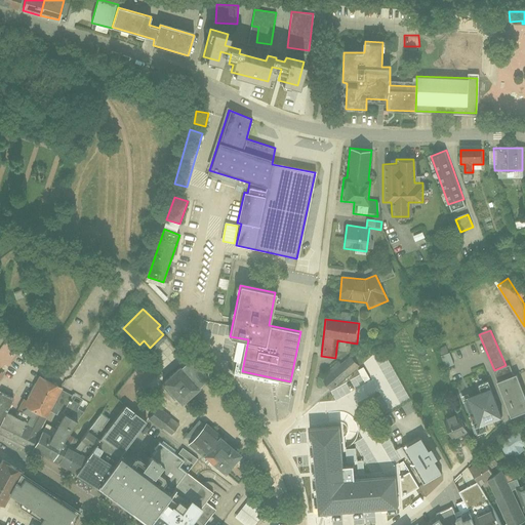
[(441,355),(445,367),(454,364),(449,352),(441,355)]
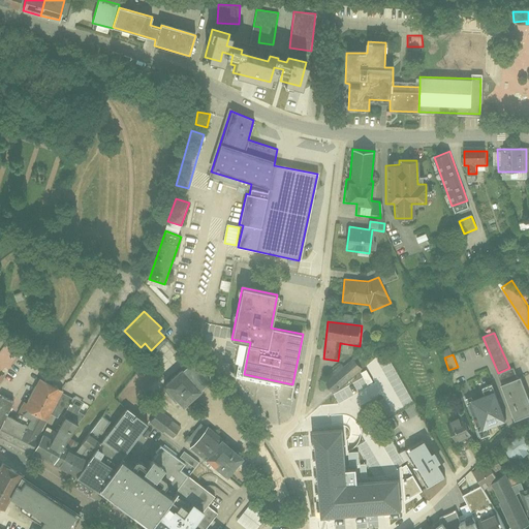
[(364,369),(354,358),(344,366),(342,363),(322,379),(334,394),(364,369)]
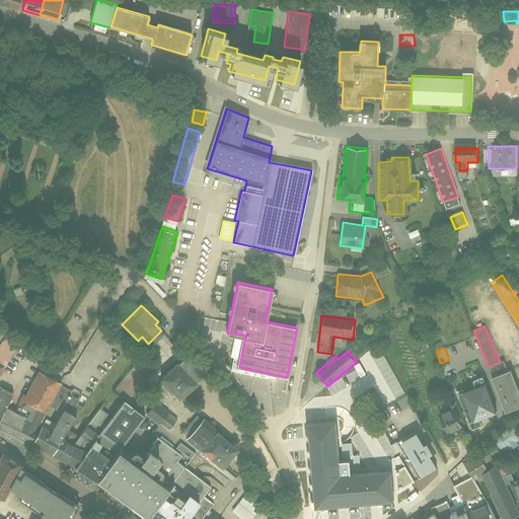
[(171,360),(152,377),(173,399),(192,382),(191,381),(198,374),(180,355),(173,362),(171,360)]
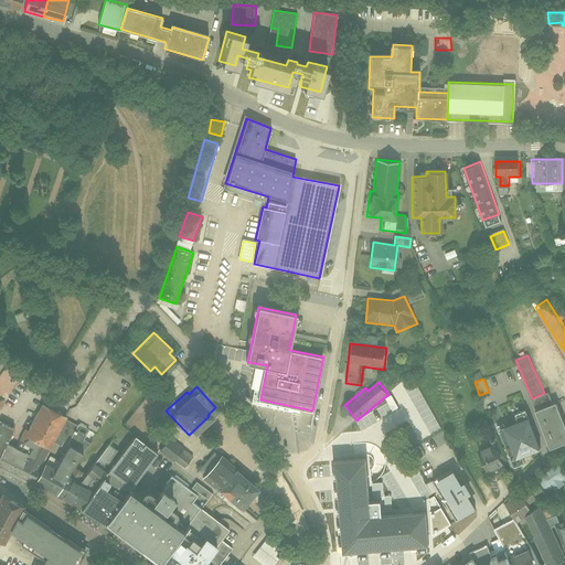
[(564,429),(551,394),(531,402),(548,447),(564,440),(564,429)]
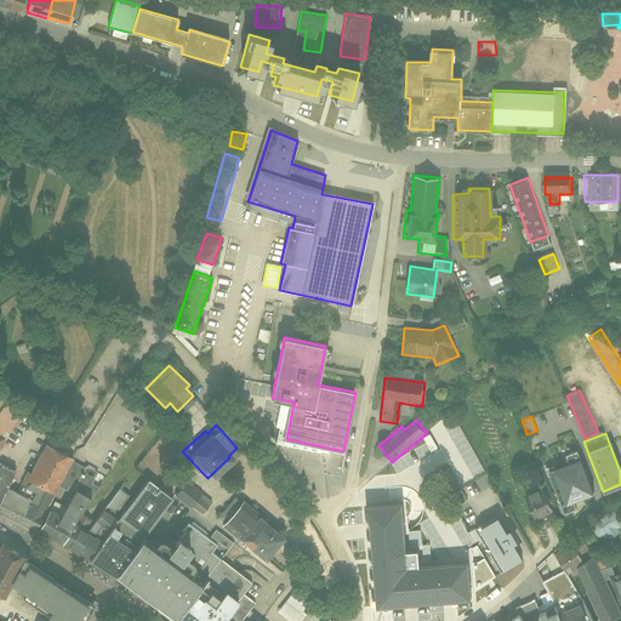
[(425,438),(432,453),(438,449),(431,434),(425,438)]
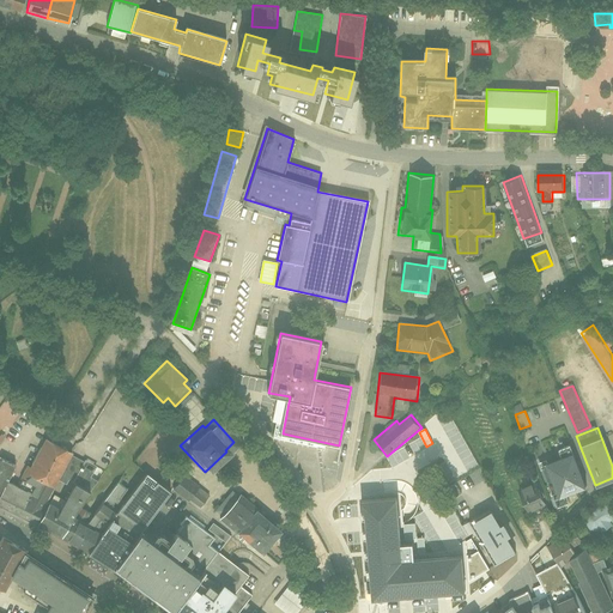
[(71,447),(43,432),(25,469),(52,484),(71,447)]
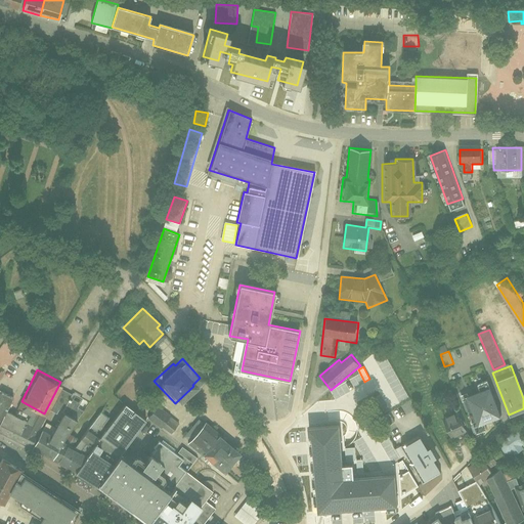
[(28,445),(52,457),(63,435),(85,394),(60,382),(44,413),(28,445)]
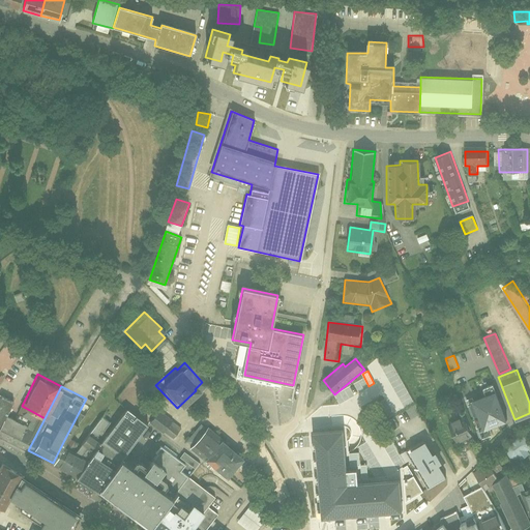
[(507,422),(497,393),(467,405),(481,443),(493,439),(490,430),(507,422)]
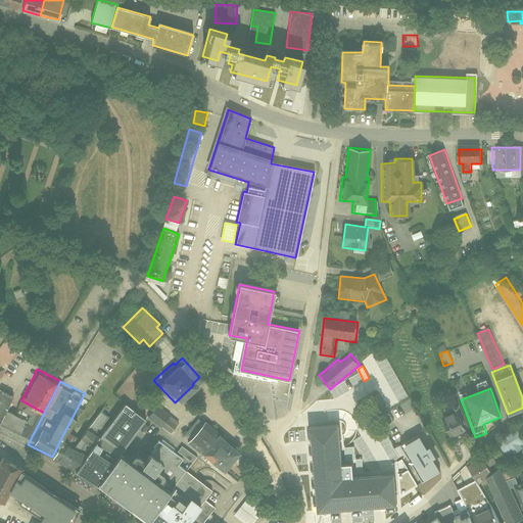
[(105,421),(72,469),(93,483),(117,447),(141,414),(121,399),(105,421)]
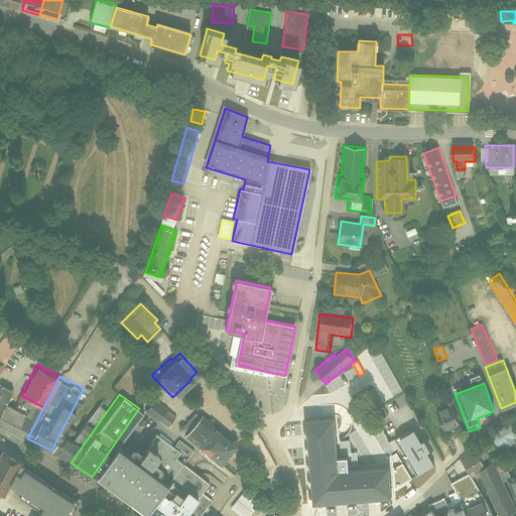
[(0,423),(27,438),(43,407),(21,395),(16,404),(23,407),(20,413),(1,403),(0,404),(0,423)]
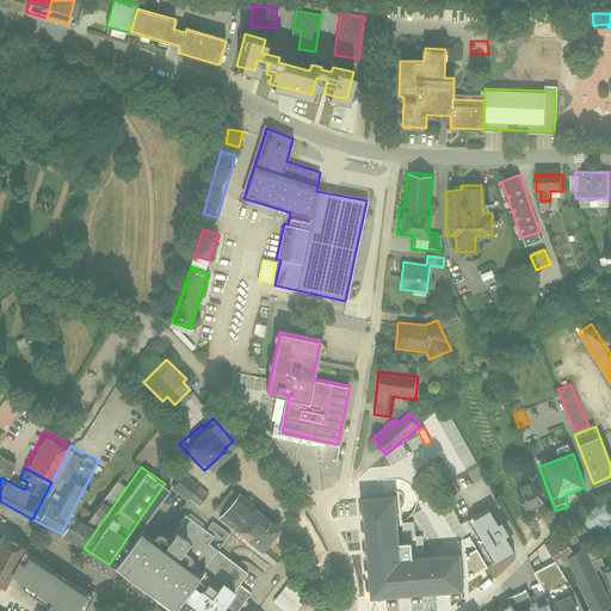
[(61,534),(84,548),(123,492),(119,488),(125,480),(115,473),(104,489),(86,513),(74,507),(61,534)]
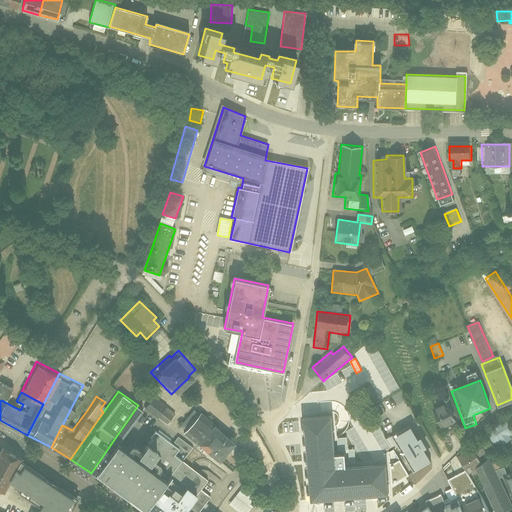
[(175,414),(152,396),(145,405),(169,423),(175,414)]
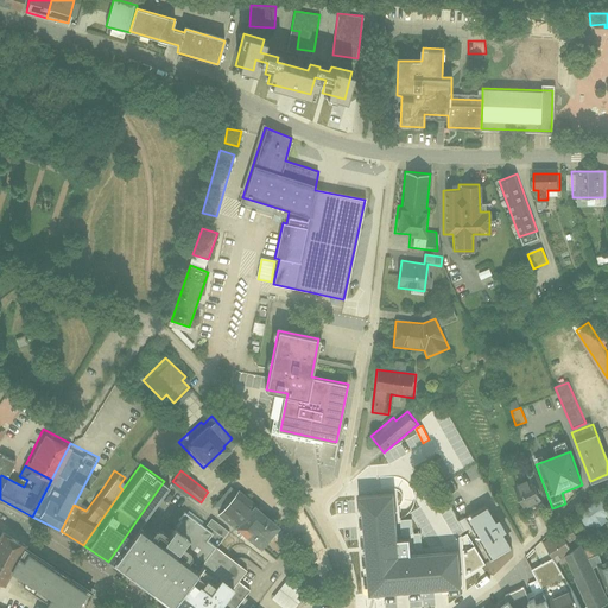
[(515,486),(524,507),(542,500),(532,479),(515,486)]
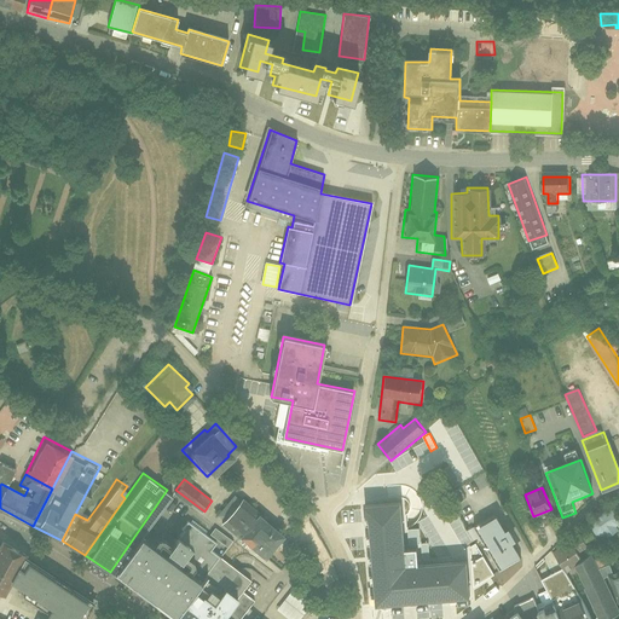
[(248,514),(232,501),(217,519),(235,533),(233,536),(259,556),(278,532),(252,510),(248,514)]
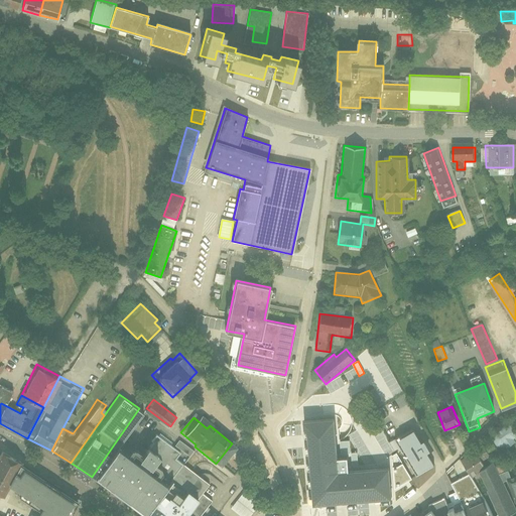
[(390,468),(350,471),(349,457),(338,458),(335,418),(304,420),(311,504),(314,504),(313,507),(317,508),(321,510),(324,503),(392,498),(390,468)]
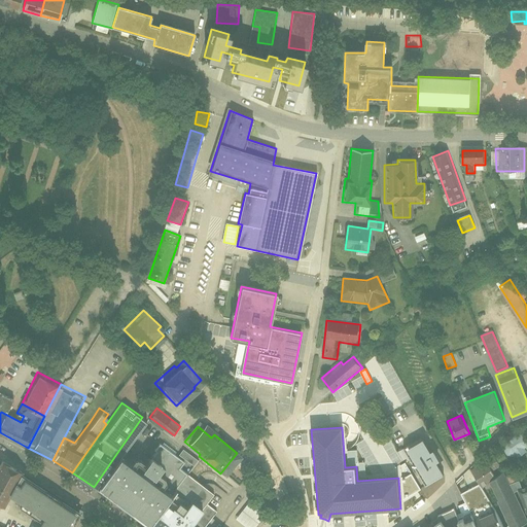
[(518,433),(505,442),(501,445),(501,450),(505,456),(511,457),(524,450),(526,447),(526,443),(526,442),(522,433),(518,433)]
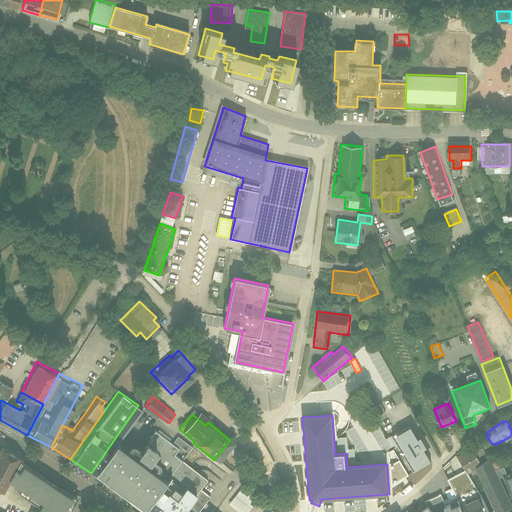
[(413,424),(394,434),(414,471),(432,461),(424,447),(429,445),(423,435),(420,437),(413,424)]
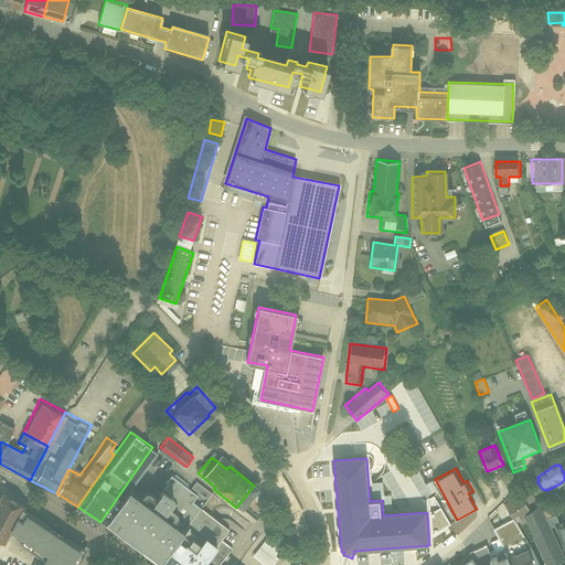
[(127,483),(100,522),(158,563),(201,503),(195,499),(202,491),(176,472),(170,479),(172,480),(166,489),(161,486),(150,501),(127,483)]
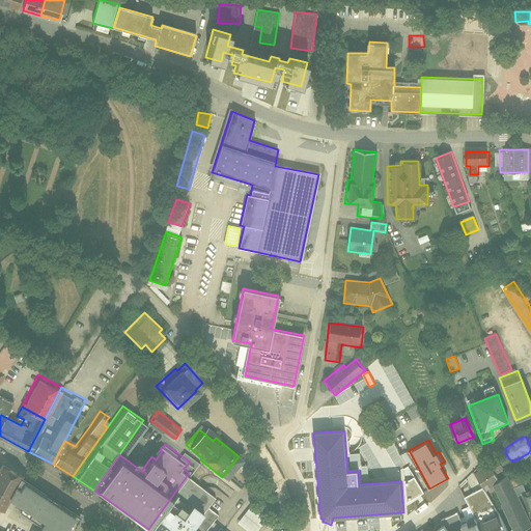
[(499,462),(474,474),(479,486),(482,484),(491,480),(505,474),(499,462)]
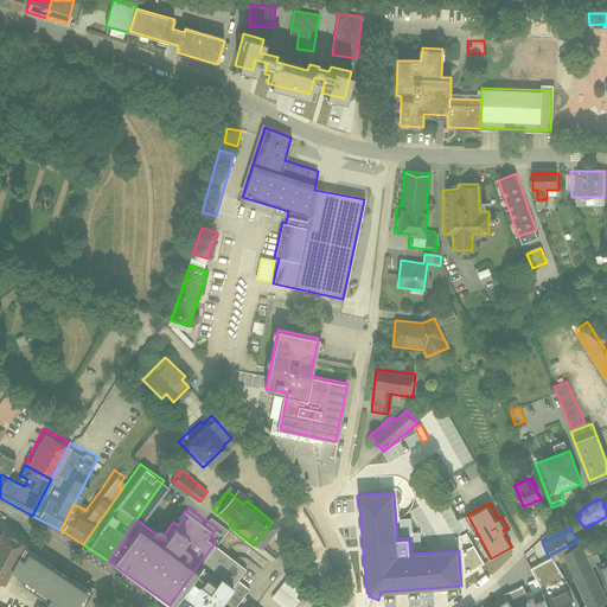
[(23,542),(0,530),(0,583),(6,572),(20,547),(23,542)]
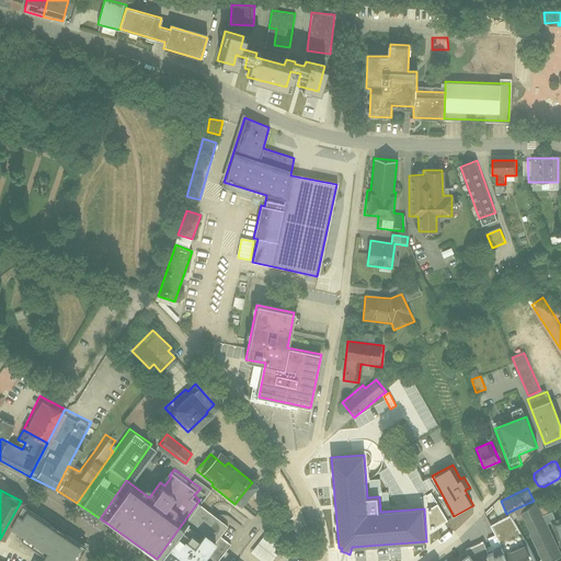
[(199,500),(157,559),(159,560),(192,560),(224,517),(199,500)]
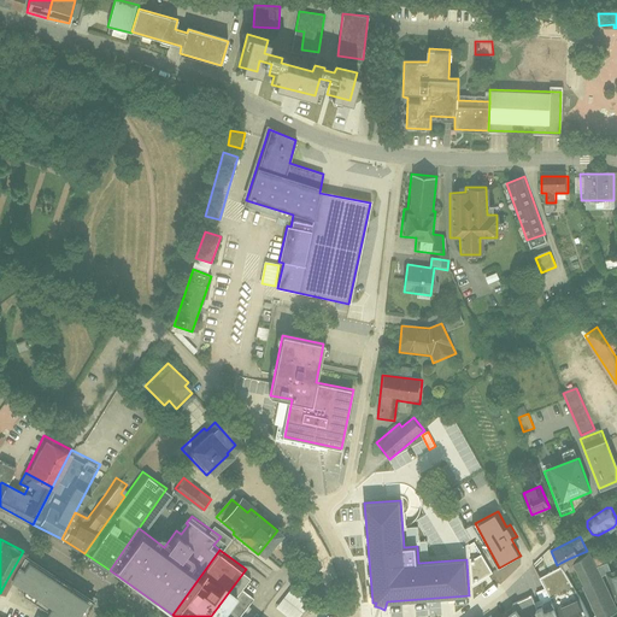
[(597,616),(615,609),(587,551),(570,558),(583,587),(595,611),(597,616)]
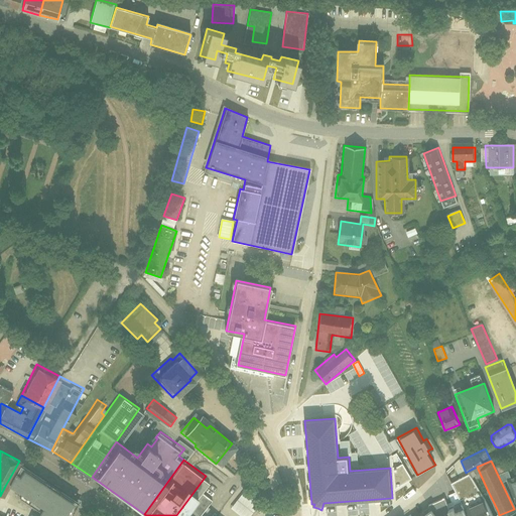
[(403,464),(398,467),(393,467),(395,490),(412,480),(403,464)]
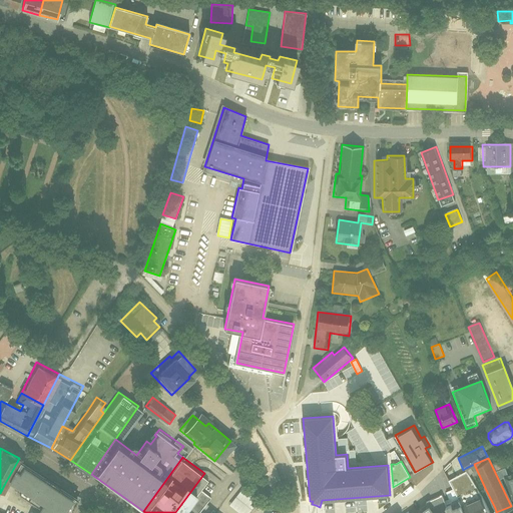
[(67,512),(75,496),(17,462),(5,483),(37,503),(33,510),(39,512),(67,512)]
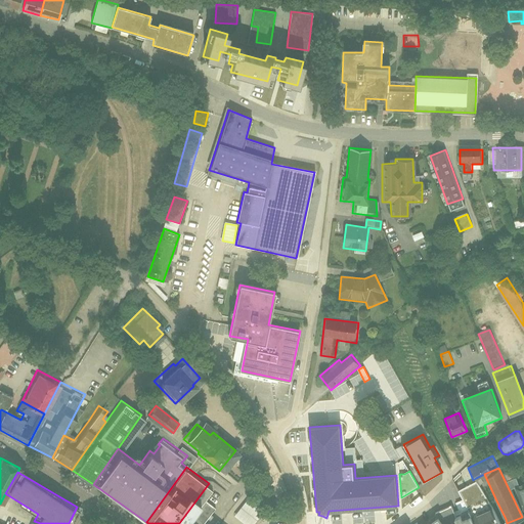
[(523,509),(523,480),(517,483),(515,476),(509,478),(521,510),(523,509)]
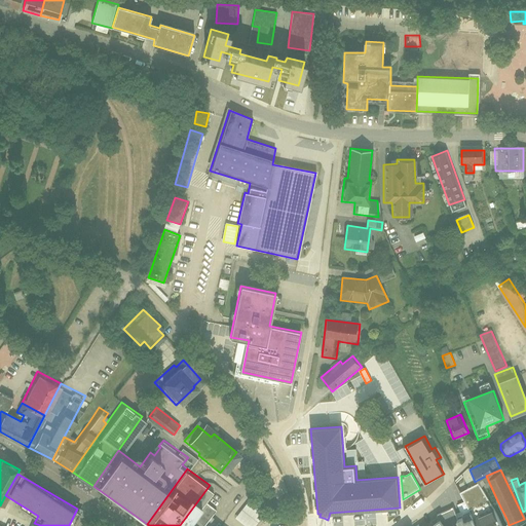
[(477,525),(501,525),(500,524),(490,503),(478,480),(475,482),(458,490),(471,515),(477,525)]
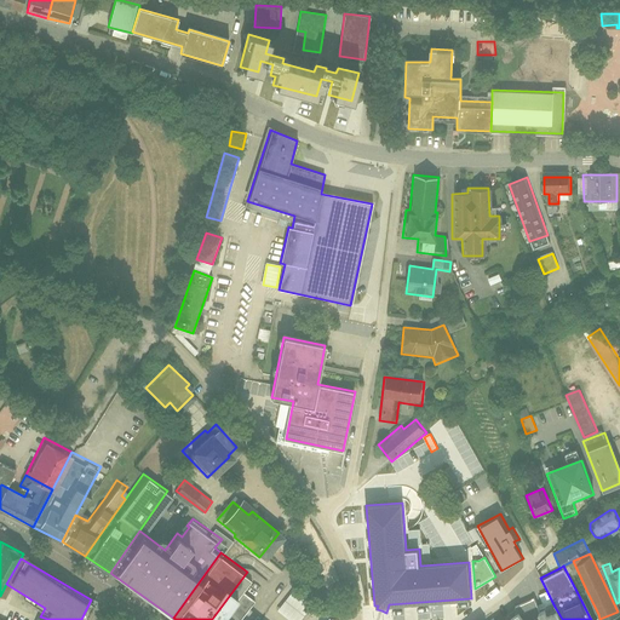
[(247,572),(212,619),(239,619),(257,597),(246,590),(256,577),(247,572)]
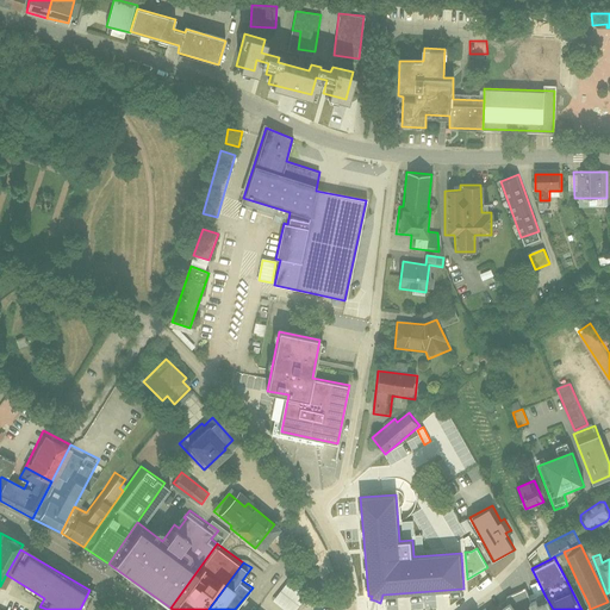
[(286,580),(272,602),(284,609),(296,609),(306,593),(286,580)]
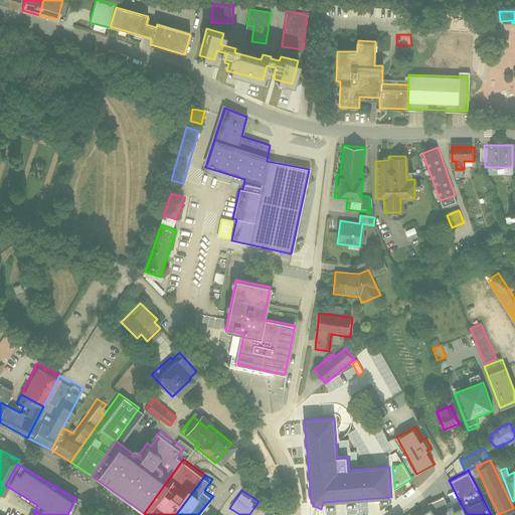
[(497,510),(487,490),(480,493),(490,513),(497,510)]
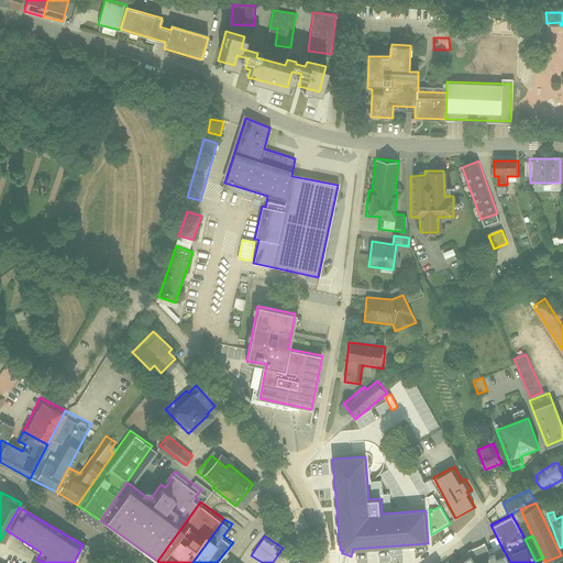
[(494,556),(486,542),(470,552),(472,558),(475,562),(510,562),(504,551),(494,556)]
